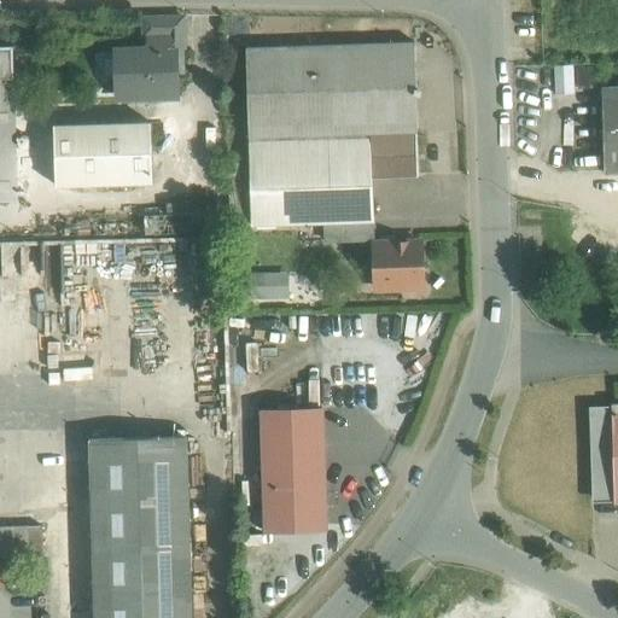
[(184,23),(144,24),(145,41),(184,40),(184,23)]
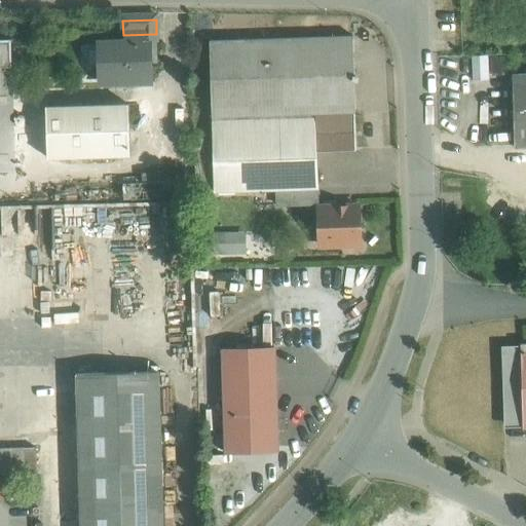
[(353,36),(210,41),(212,117),(314,113),(355,112),(353,36)]
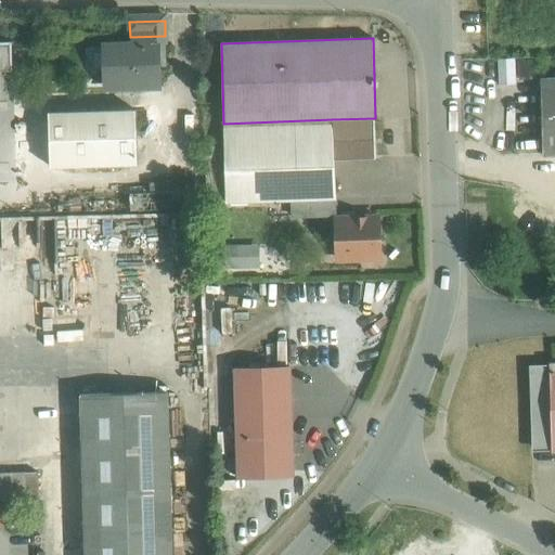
[(0,71),(12,71),(12,41),(0,41),(0,71)]
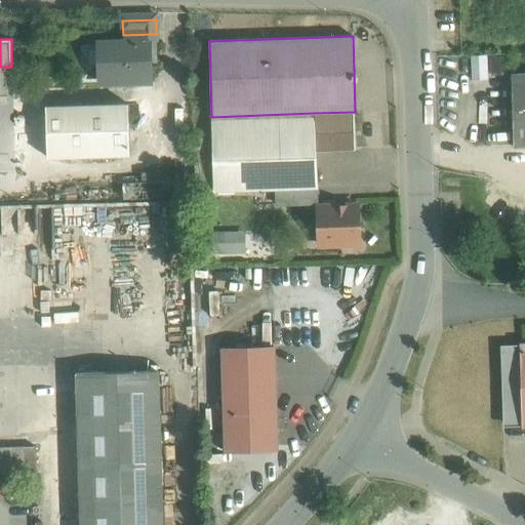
[(149,42),(99,44),(102,82),(151,81),(149,42)]
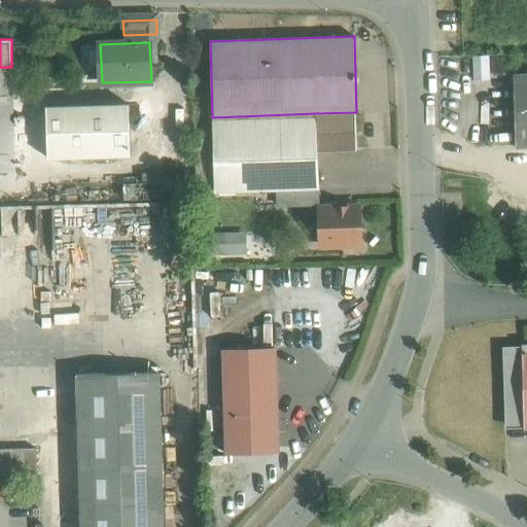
[(11,67),(0,67),(0,171),(15,171),(11,67)]
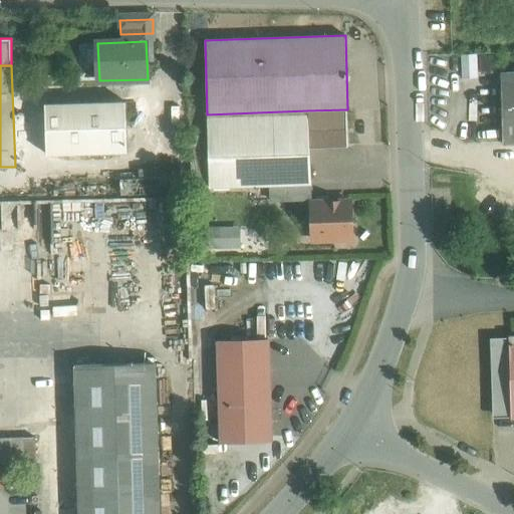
[(513,72),(500,72),(502,143),(513,143),(513,72)]
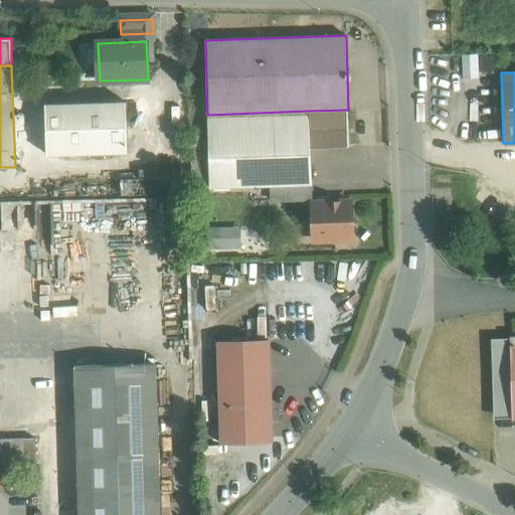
[(126,102),(44,105),(46,155),(127,152),(126,102)]
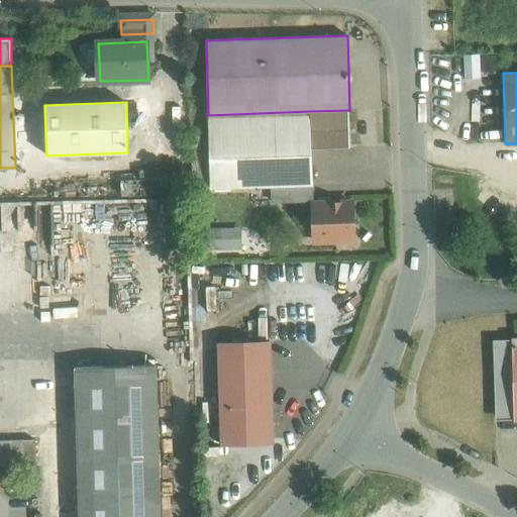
[(309,111),(208,115),(210,188),(313,185),(309,111)]
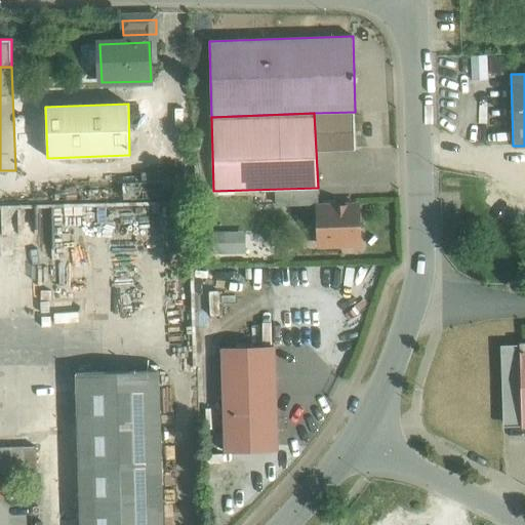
[(358,205),(318,207),(320,244),(359,243),(358,205)]
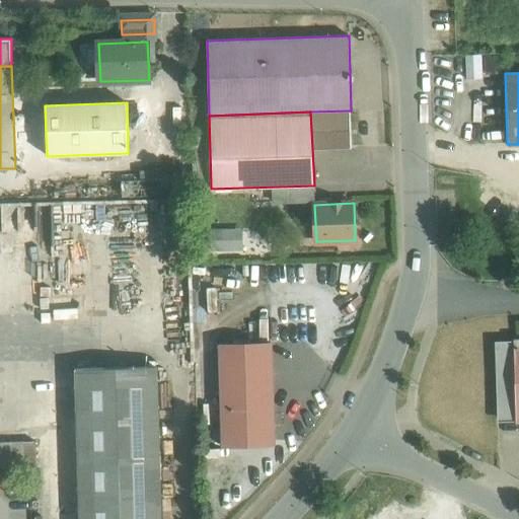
[(518,341),(516,342),(516,343),(498,344),(500,419),(518,419),(518,410),(518,341)]
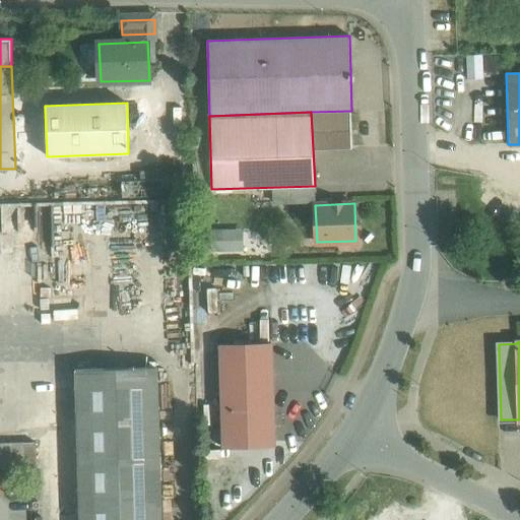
[(281,351),(230,353),(233,456),(284,455),(281,351)]
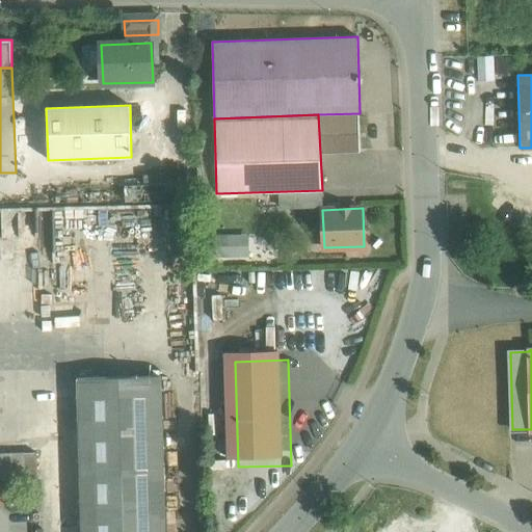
[(173,531),(169,387),(86,390),(89,531),(173,531)]
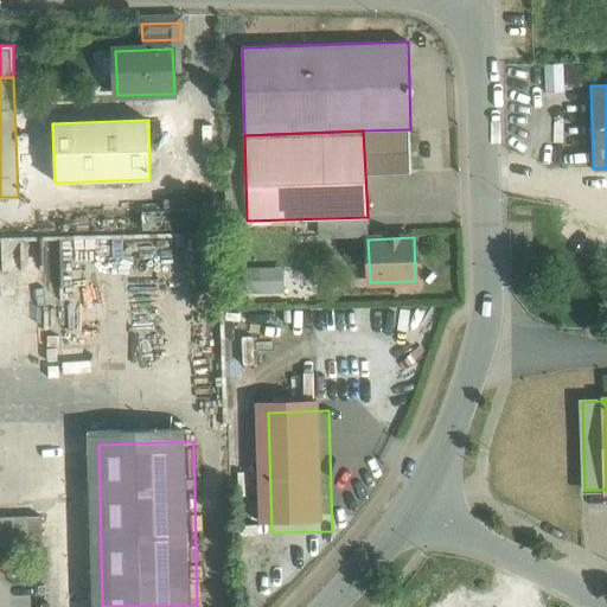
[(102,606),(98,468),(76,470),(80,606),(102,606)]
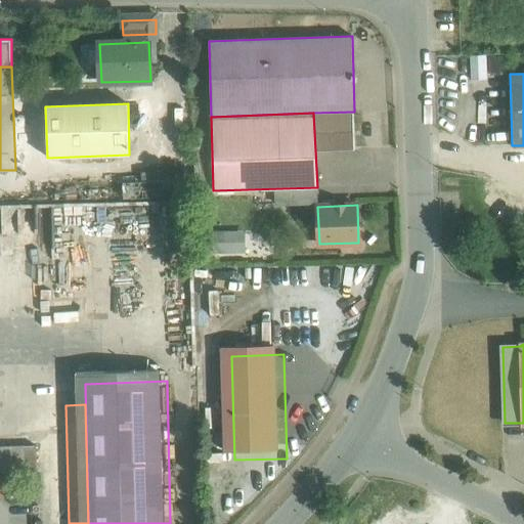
[(0,471),(38,470),(36,442),(0,443),(0,471)]
